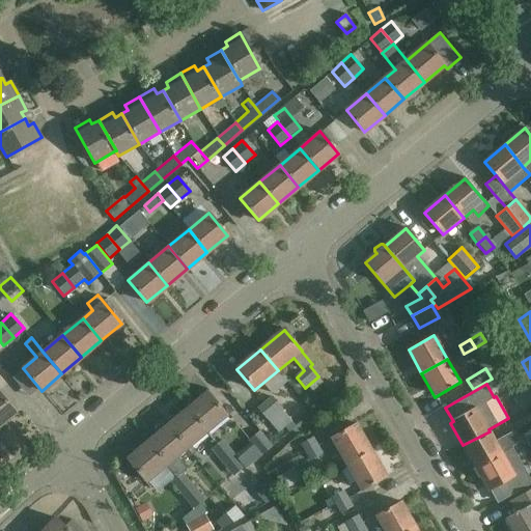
[(187,410),(205,431),(225,415),(207,393),(187,410)]
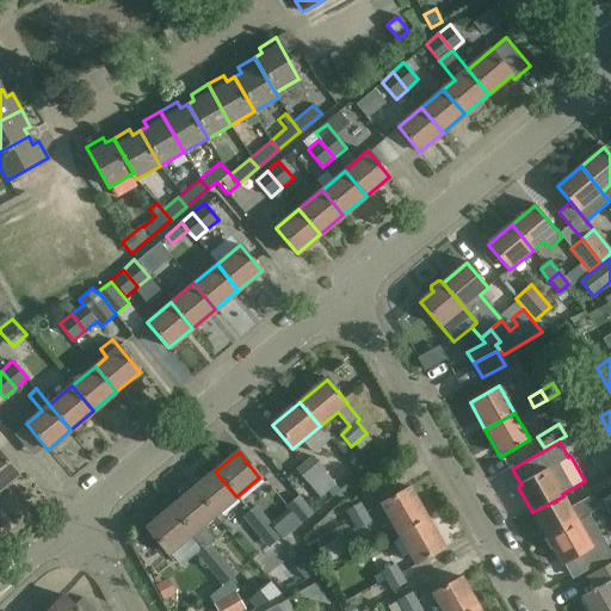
[(0,488),(17,475),(0,454),(0,488)]
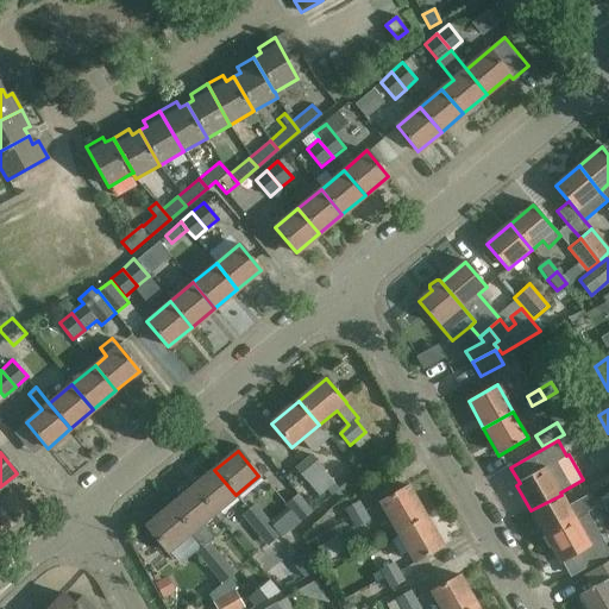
[(305,481),(321,468),(311,454),(294,468),(305,481)]
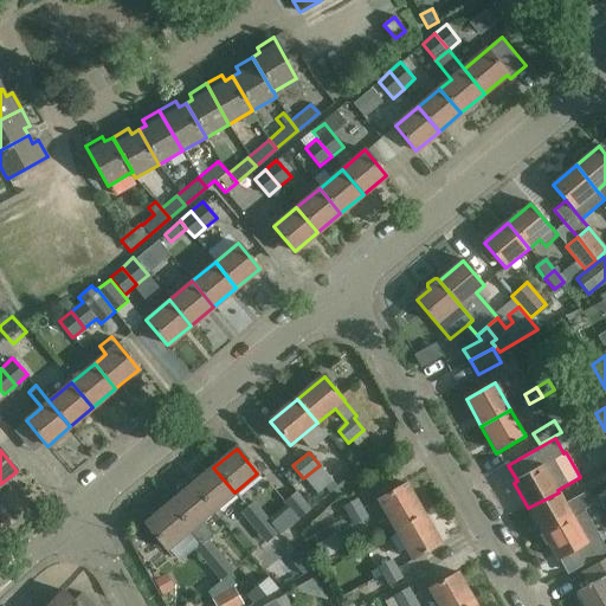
[(191,487),(211,511),(234,492),(213,468),(191,487)]
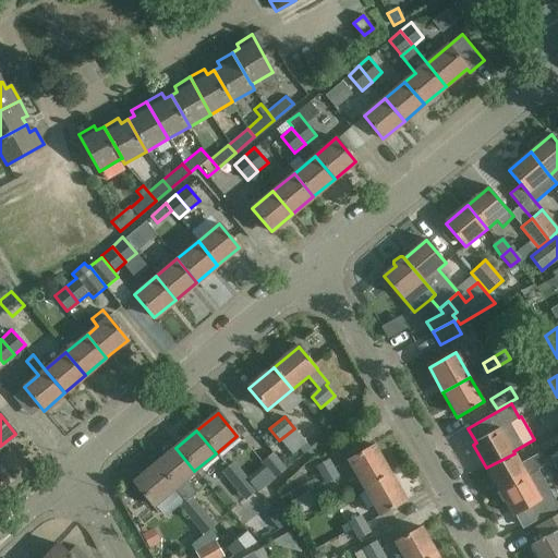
[(365,488),(390,474),(374,446),(349,460),(365,488)]
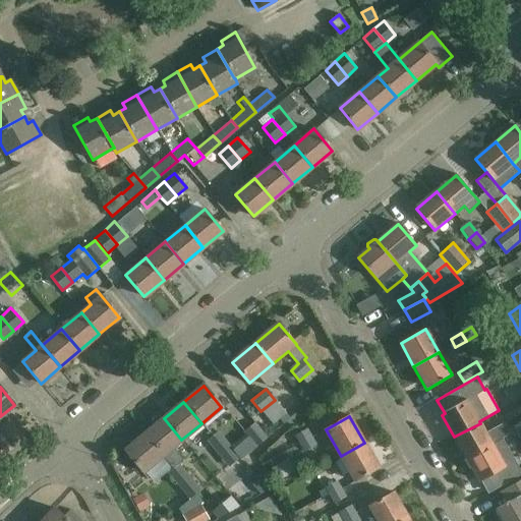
[(162,456),(172,468),(178,463),(183,459),(173,447),(181,440),(164,418),(145,435),(162,456)]
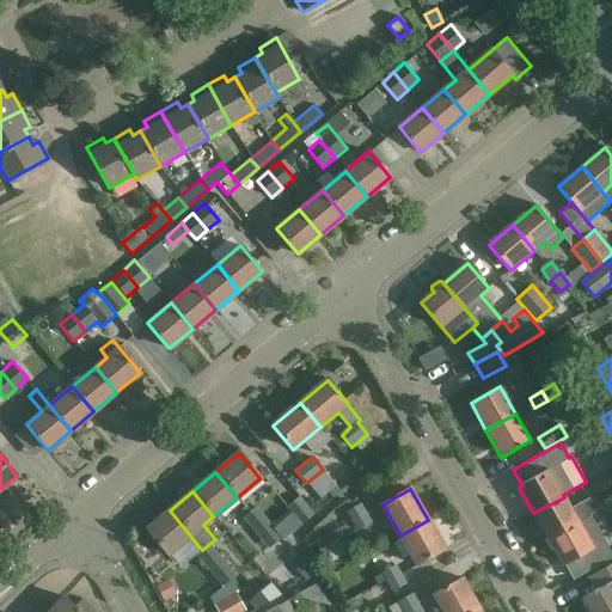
[(533,513),(548,539),(579,522),(577,521),(611,502),(611,495),(599,503),(600,505),(598,506),(593,496),(570,509),(564,497),(533,513)]
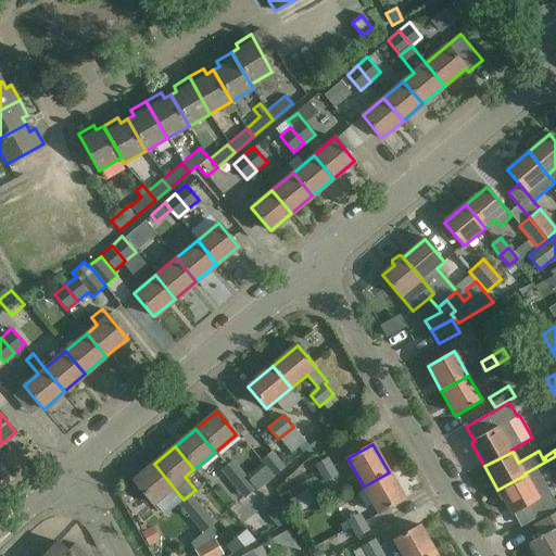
[(283,467),(272,451),(260,460),(273,476),(283,467)]
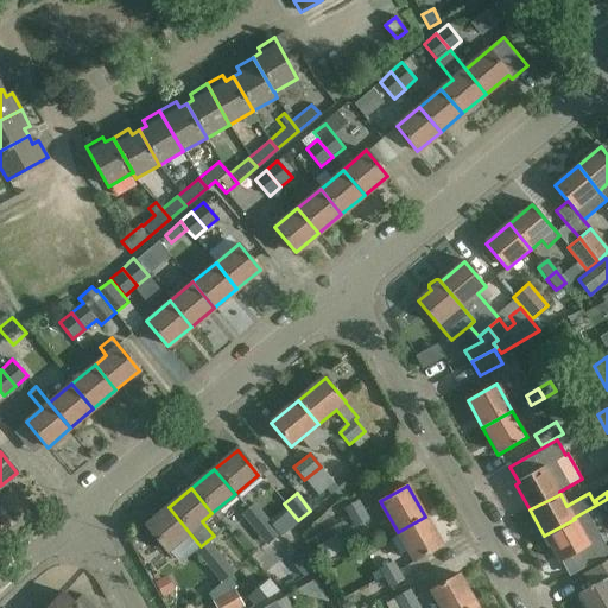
[(343,507),(353,527),(368,519),(358,500),(343,507)]
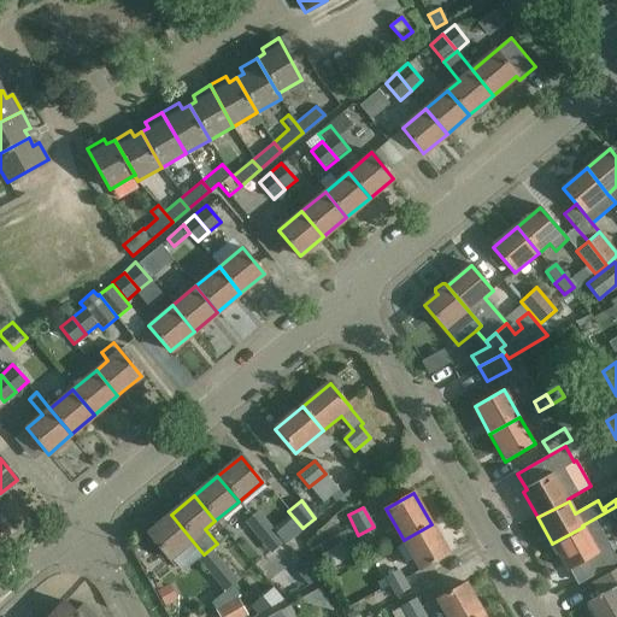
[(257,538),(271,527),(258,511),(245,522),(257,538)]
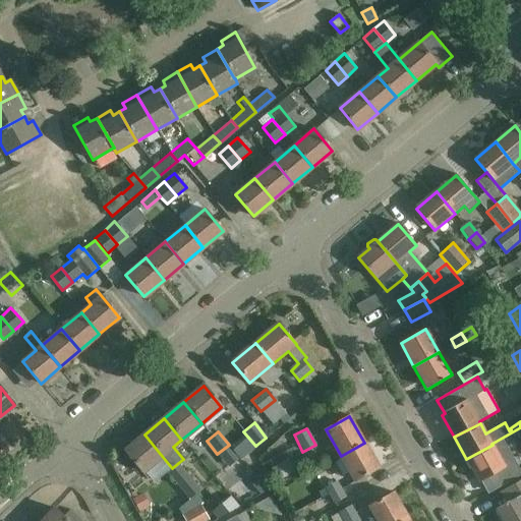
[(162,456),(145,435),(125,451),(142,472),(162,456)]
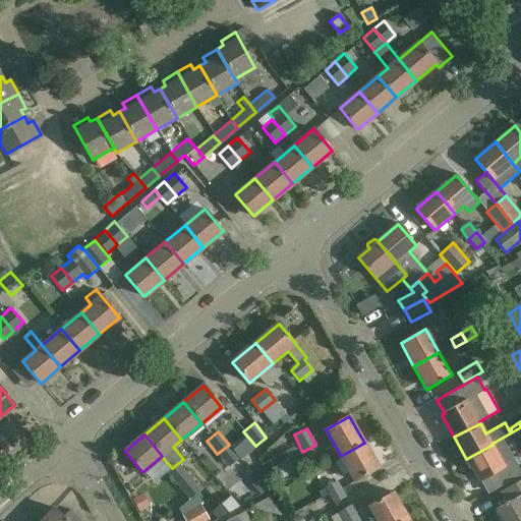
[(466,459),(479,482),(482,480),(489,491),(520,474),(501,440),(493,445),(466,459)]
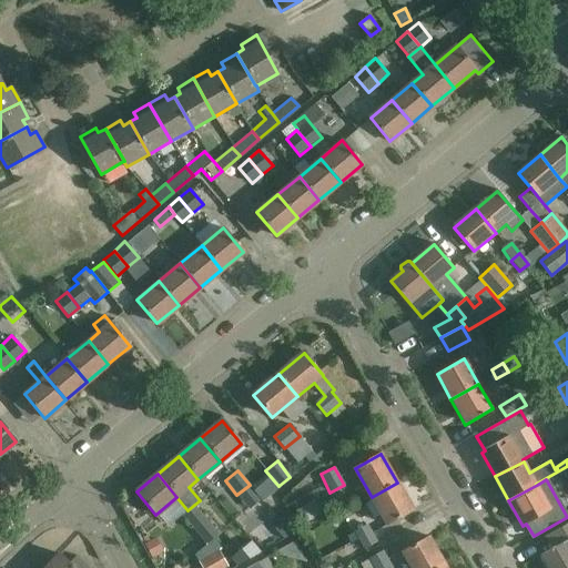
[(414,513),(397,483),(372,497),(388,527),(414,513)]
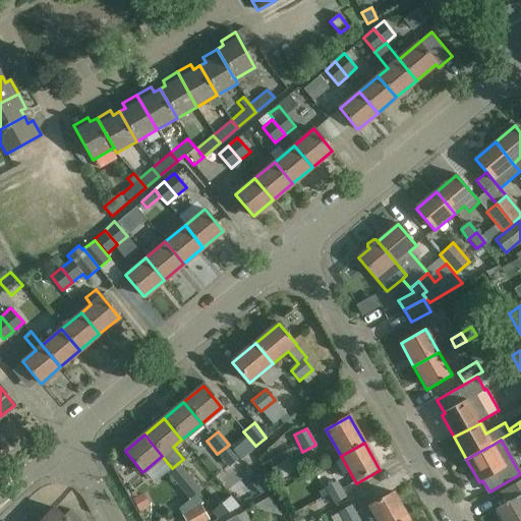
[(228,467),(233,462),(239,458),(229,445),(217,454),(228,467)]
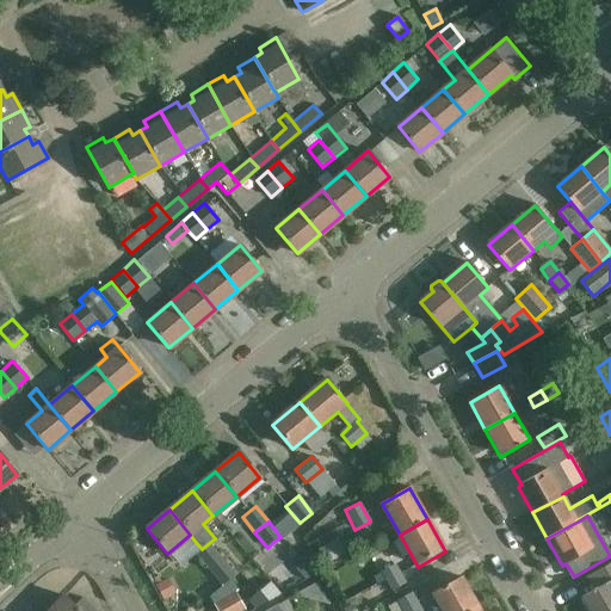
[(316,548),(341,535),(334,522),(309,535),(316,548)]
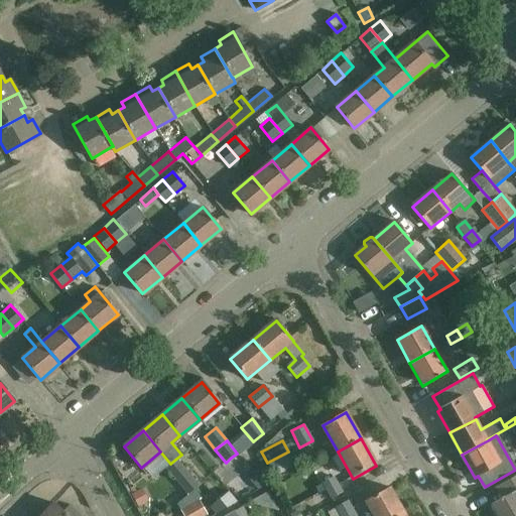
[(296,465),(289,452),(267,464),(273,477),(296,465)]
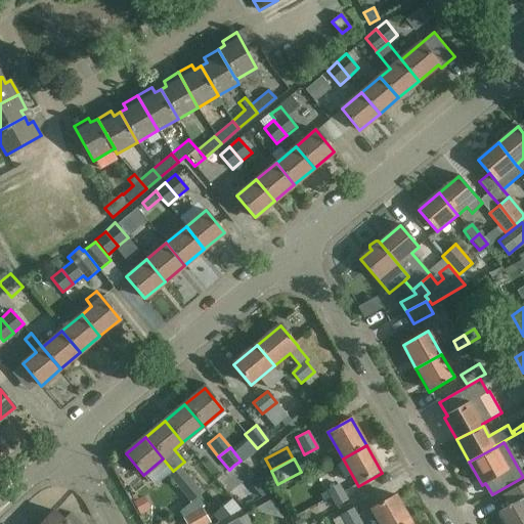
[(179,466),(173,471),(168,476),(179,489),(190,479),(179,466)]
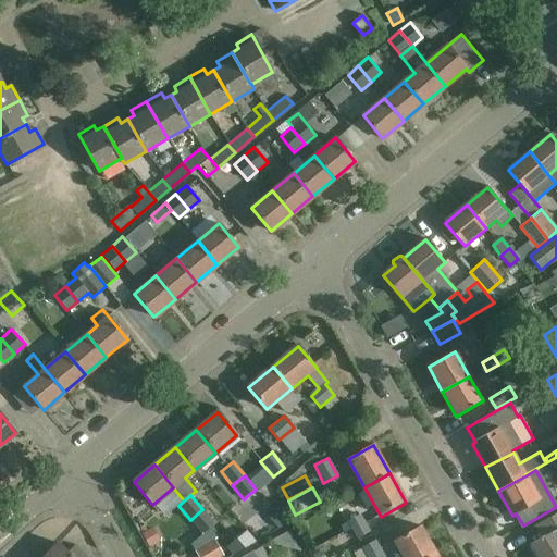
[(202,509),(190,520),(202,534),(214,524),(202,509)]
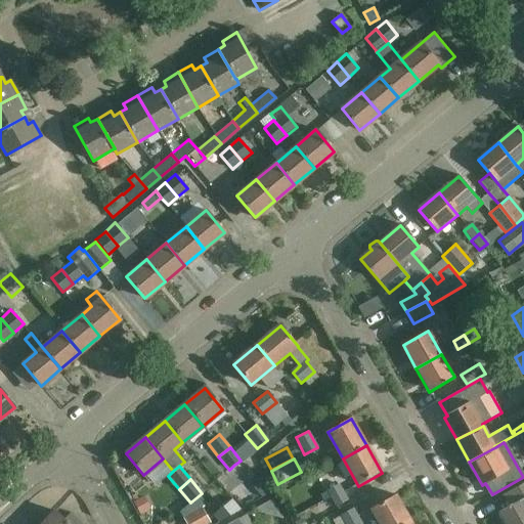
[(505,523),(523,523),(523,482),(501,494),(509,508),(498,514),(505,523)]
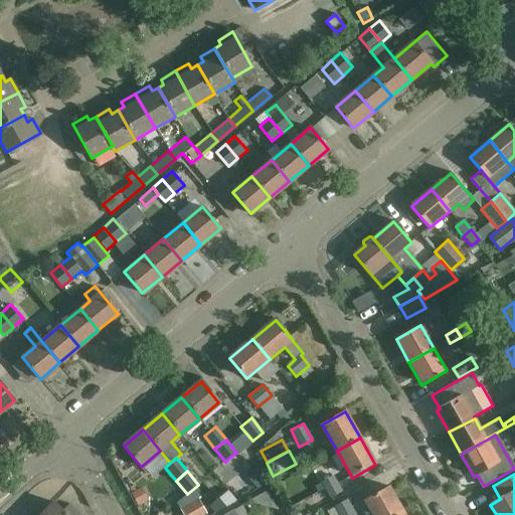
[(342,491),(333,476),(321,482),(330,498),(342,491)]
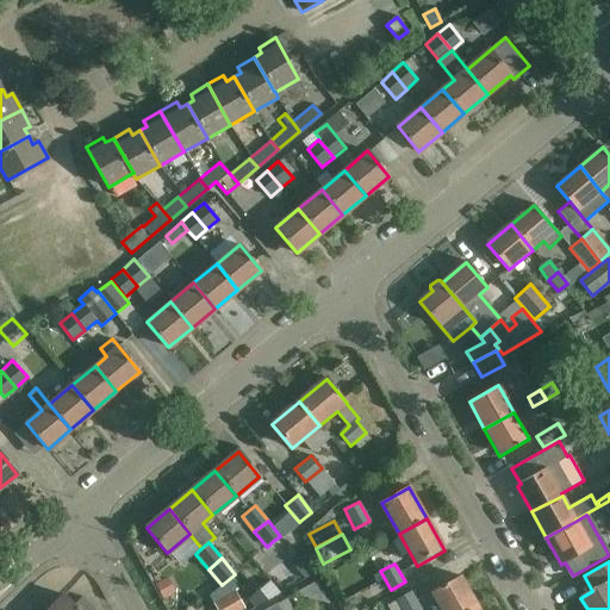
[(442,609),(474,609),(478,608),(460,578),(433,593),(442,609)]
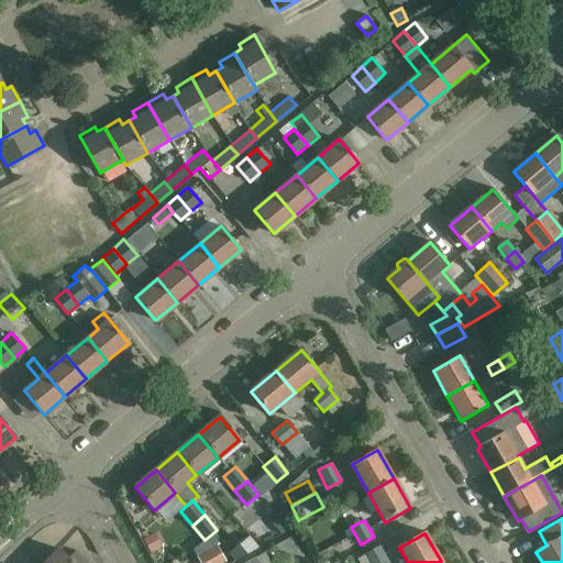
[(222,562),(225,561),(217,545),(197,556),(200,562),(222,562)]
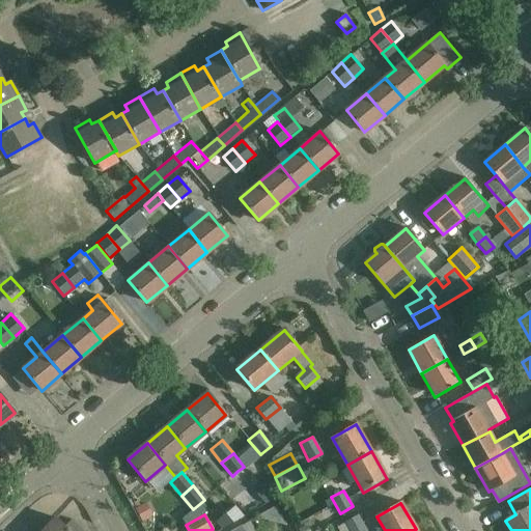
[(365,530),(357,514),(344,522),(350,530),(365,530)]
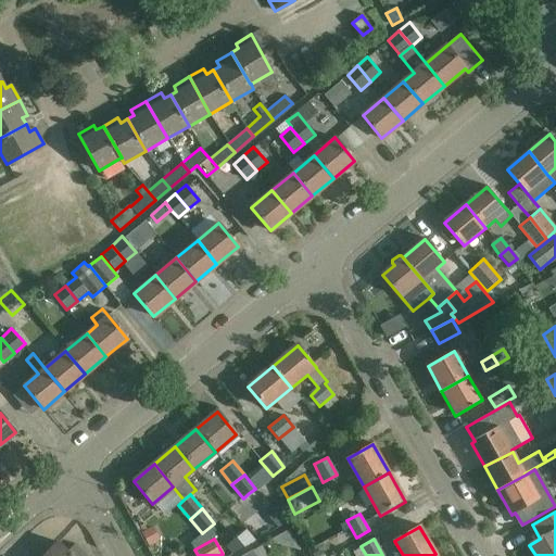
[(86,555),(75,545),(67,552),(59,543),(46,555),(86,555)]
